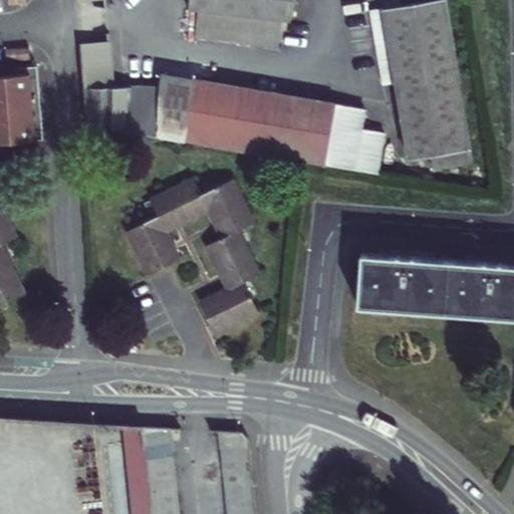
[(201,38),(284,47),(287,20),(296,21),(299,0),(196,0),(195,8),(205,9),(201,38)]
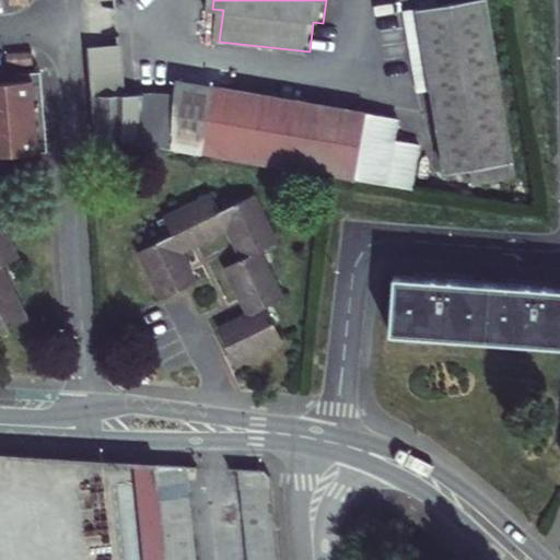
[(464,0),(465,3),(422,11),(436,92),(451,176),(474,172),(476,185),(518,177),(488,0),(464,0)]
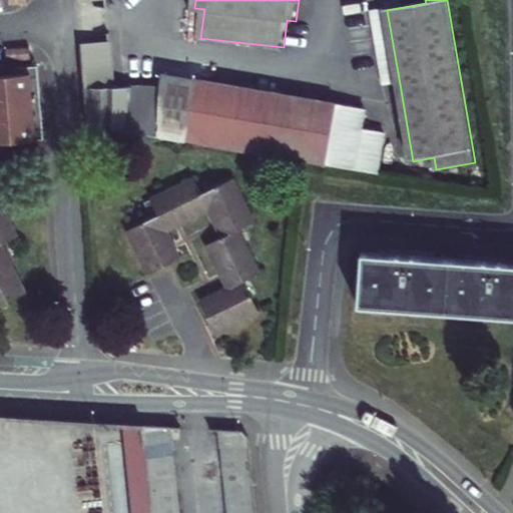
[(400,84),(387,10),(375,12),(388,86),(400,84)]
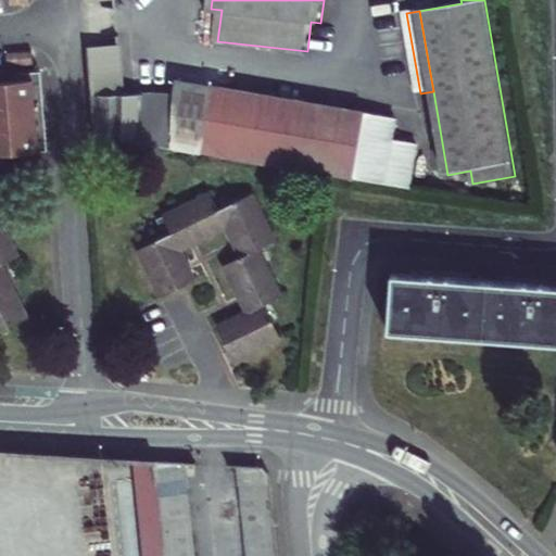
[(97,137),(409,189),(416,144),(391,140),(394,121),(181,85),(179,102),(130,93),(127,46),(89,48),(97,137)]
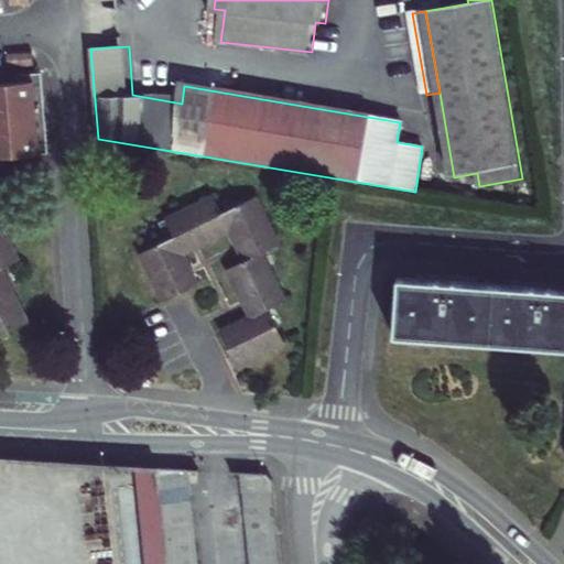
[(13,74),(13,83),(33,82),(35,119),(38,154),(45,154),(40,73),(13,74)]
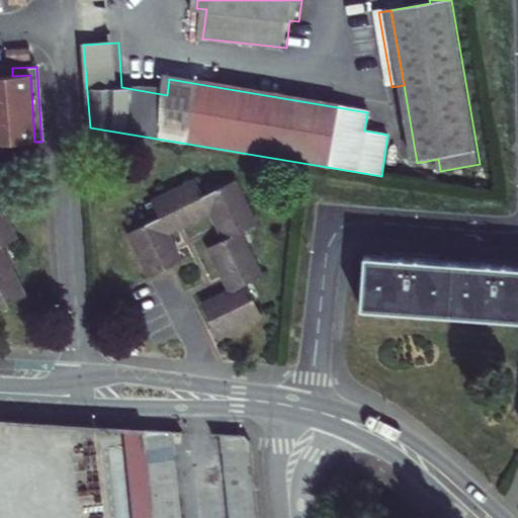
[(0,144),(34,142),(32,109),(30,75),(12,76),(0,76),(0,144)]
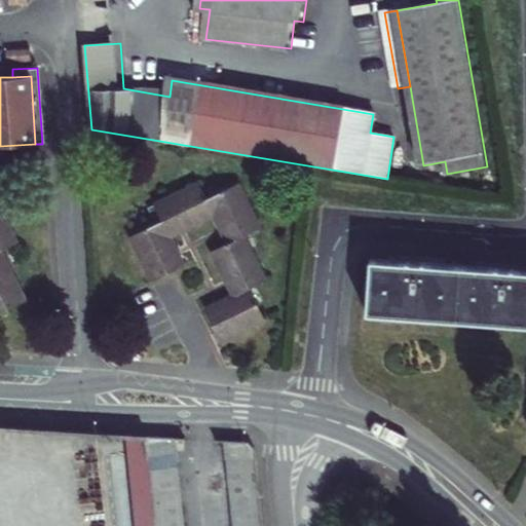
[(167,236),(212,215),(226,243),(210,252),(231,295),(202,309),(218,341),(263,318),(248,288),(264,279),(242,235),(258,228),(236,183),(204,198),(197,184),(152,205),(159,220),(128,235),(150,280),(181,265),(167,236)]
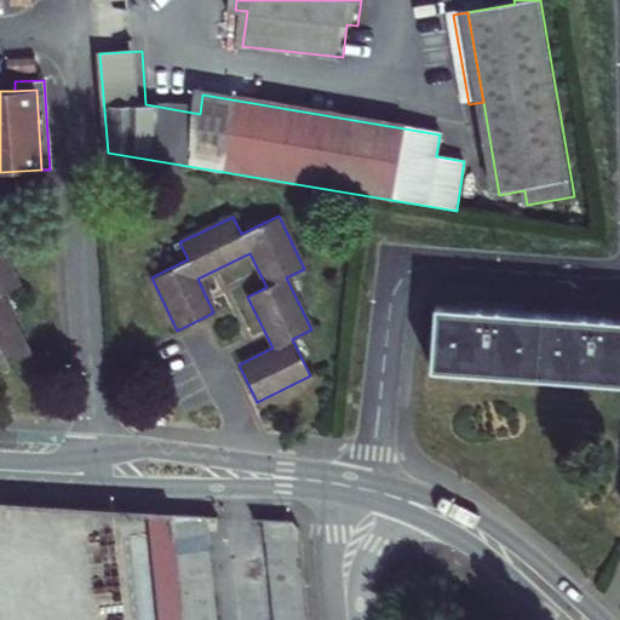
[(0,368),(29,354),(0,297),(0,293),(17,285),(0,251),(0,368)]
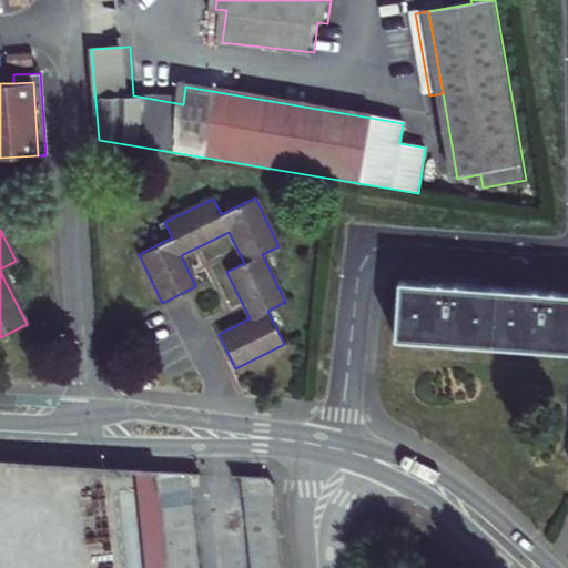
[(391,338),(567,351),(567,292),(395,280),(391,338)]
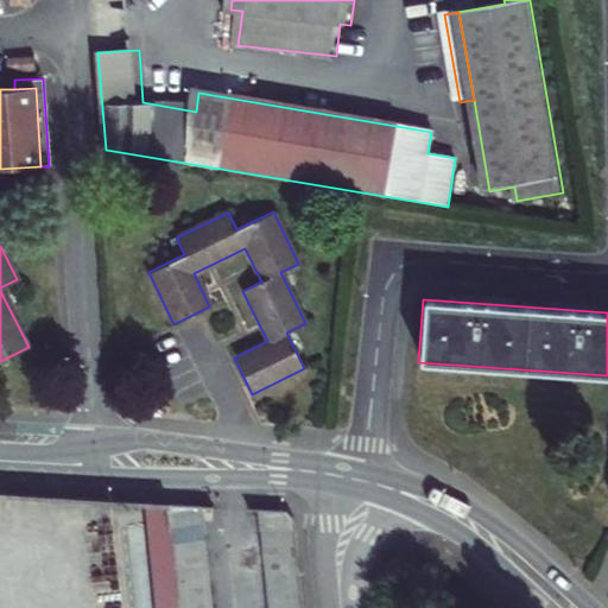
[(198,505),(166,504),(169,524),(201,520),(198,505)]
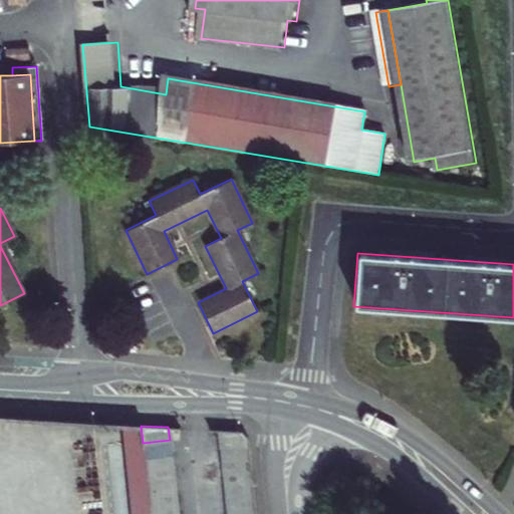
[(242,432),(217,430),(219,448),(248,445),(248,438),(242,432)]
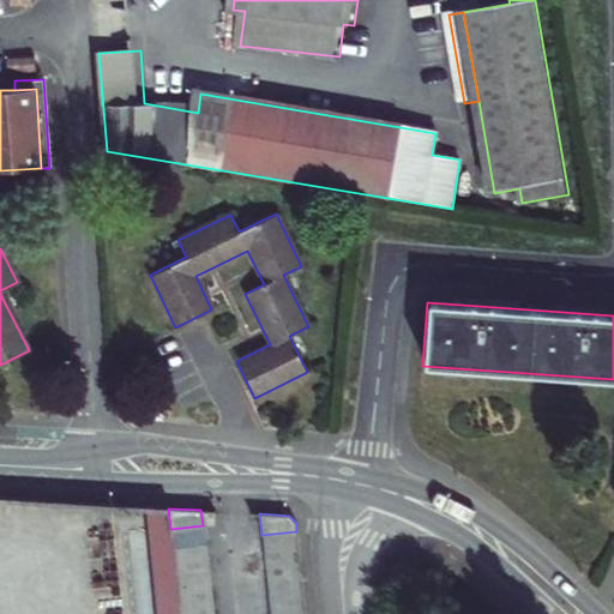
[(203,525),(170,529),(173,543),(204,541),(203,525)]
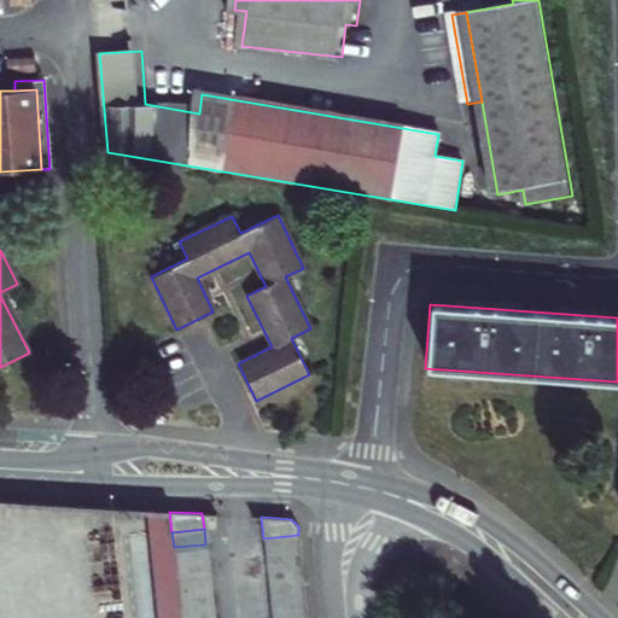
[(298,535),(263,538),(264,554),(299,551),(298,535)]
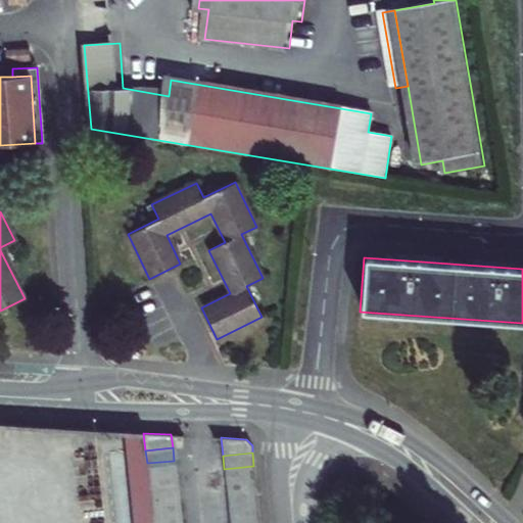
[(174,461),(147,463),(148,476),(175,474),(174,461)]
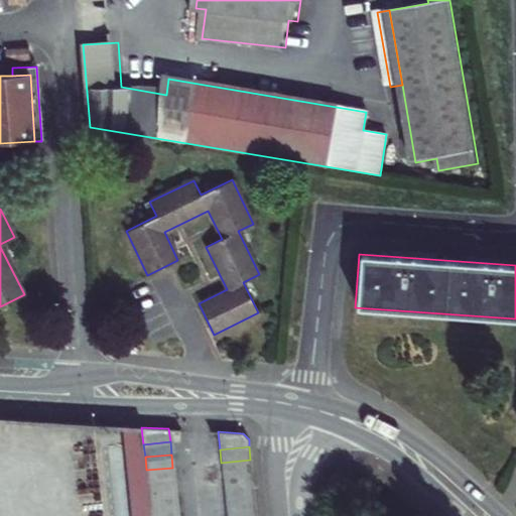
[(222,476),(252,473),(250,460),(221,463),(222,476)]
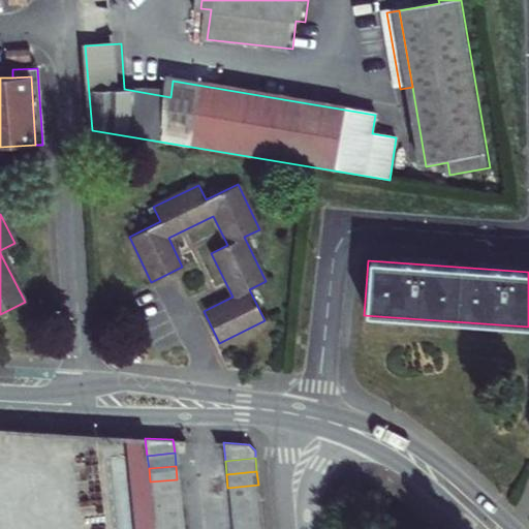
[(177,479),(150,481),(152,494),(179,492),(177,479)]
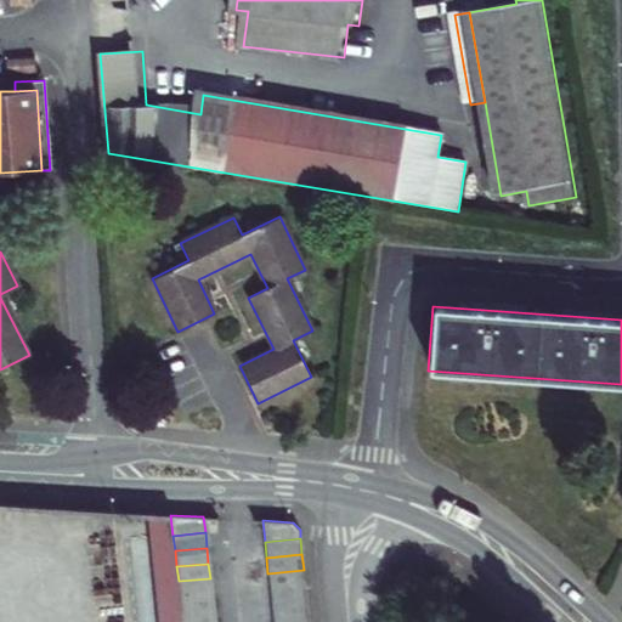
[(304,570),(267,574),(270,591),(305,586),(304,570)]
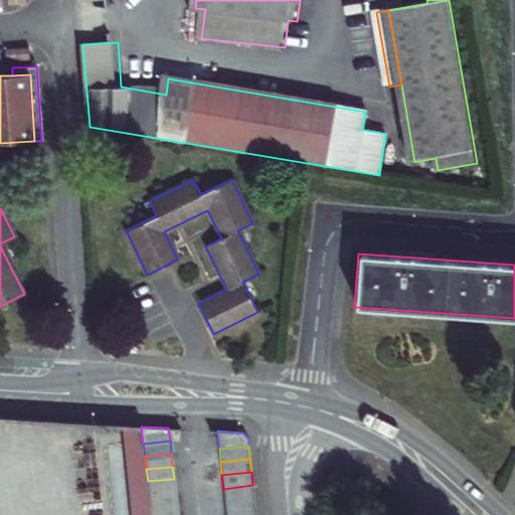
[(174,479),(148,481),(149,494),(175,491),(174,479)]
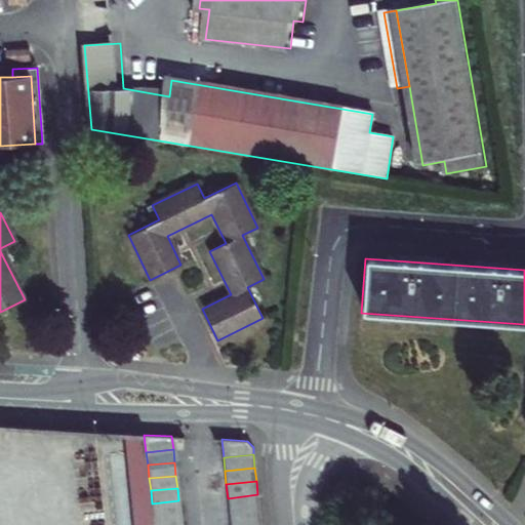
[(257,494),(228,498),(229,511),(258,507),(257,494)]
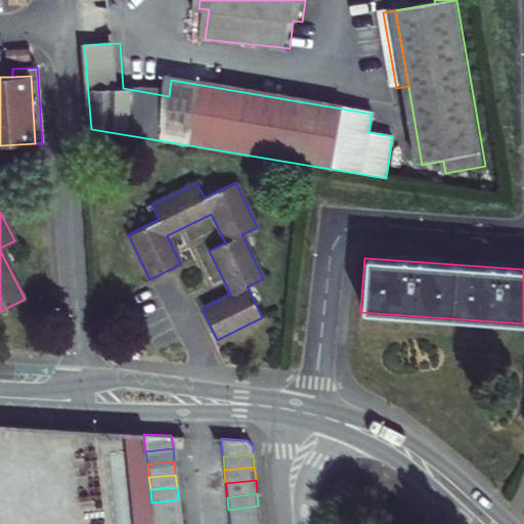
[(178,499),(151,503),(154,516),(180,513),(178,499)]
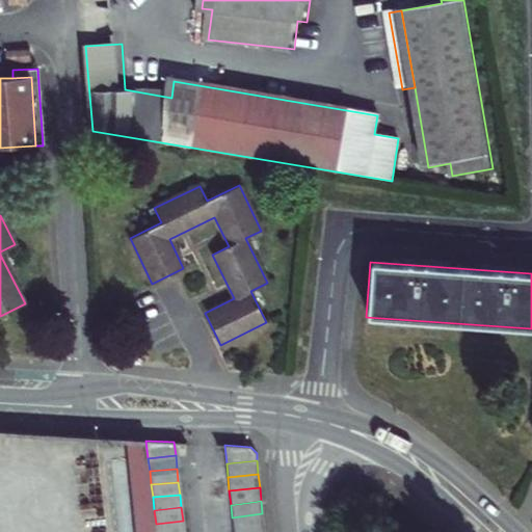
[(262,513),(232,517),(233,531),(264,527),(262,513)]
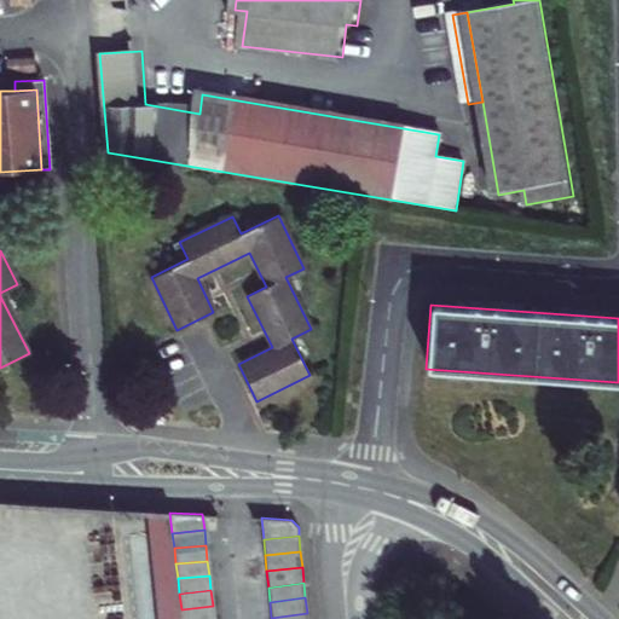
[(213,618),(213,606),(181,609),(181,618),(213,618)]
